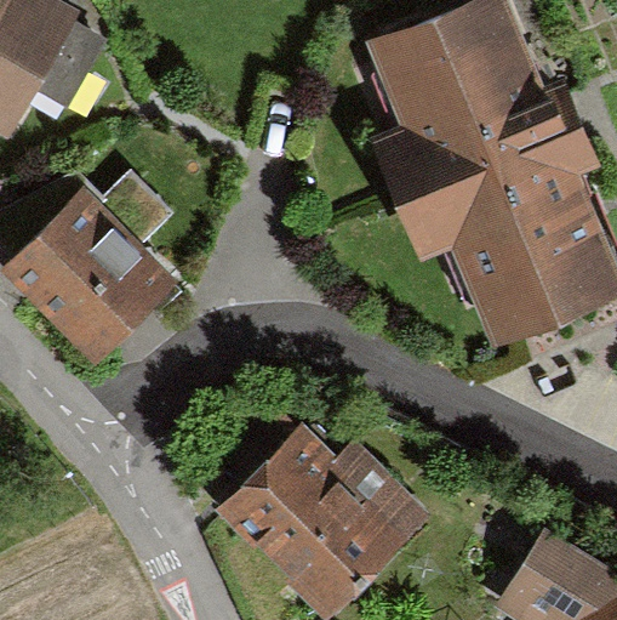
[(76,0),(0,0),(0,143),(76,0)]
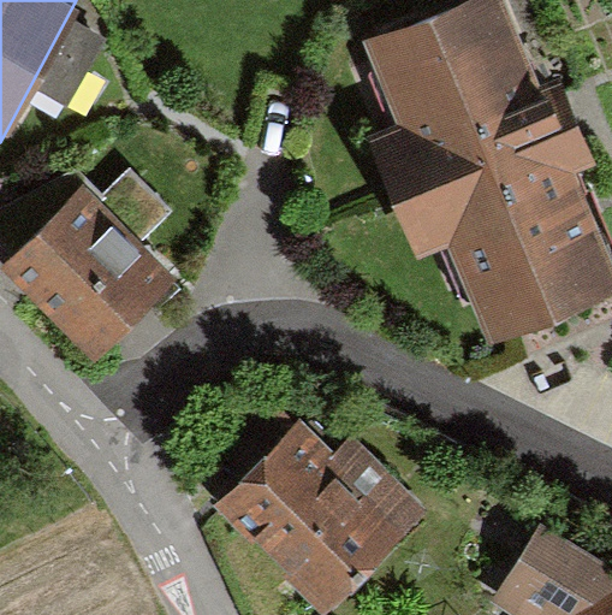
[(474,0),(362,47),(396,129),(369,140),(416,253),(447,240),(489,343),(611,291),(611,259),(577,175),(596,167),(560,78),(540,87),(504,0),(474,0)]
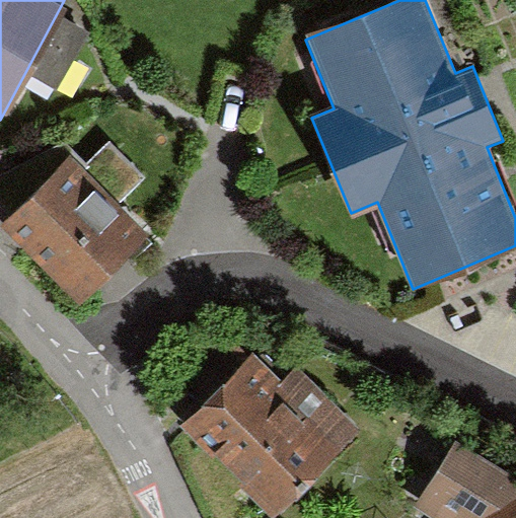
[(81,164),(62,143),(0,175),(0,210),(7,218),(3,223),(78,307),(152,242),(115,201),(141,177),(108,141),(81,164)]
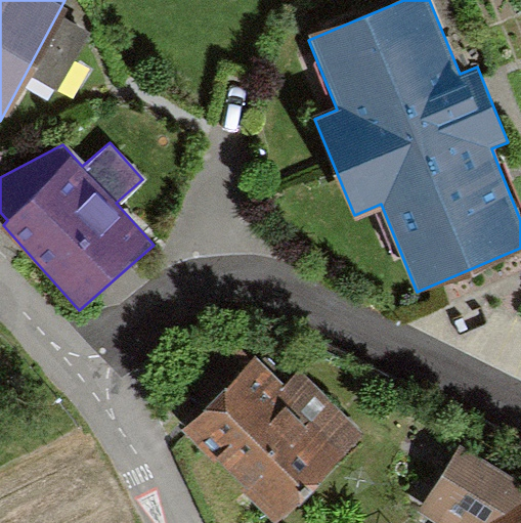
[(283,382),(253,354),(179,435),(276,522),(285,522),(367,433),(296,367),(283,382)]
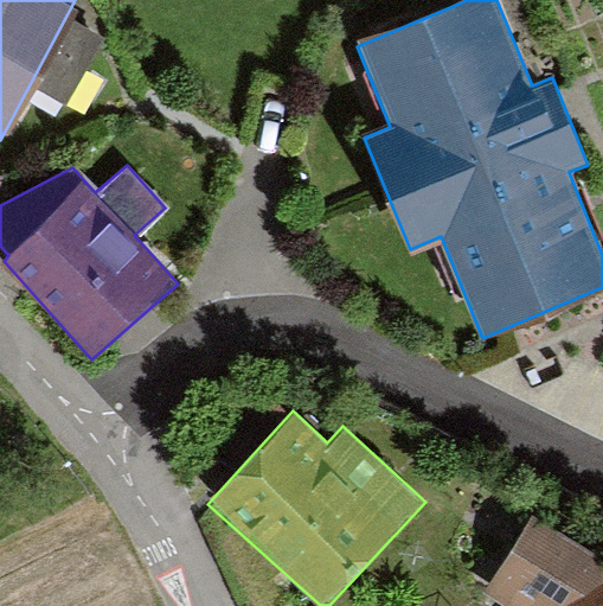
[(505,605),(602,605),(602,557),(531,517),(482,593),(505,605)]
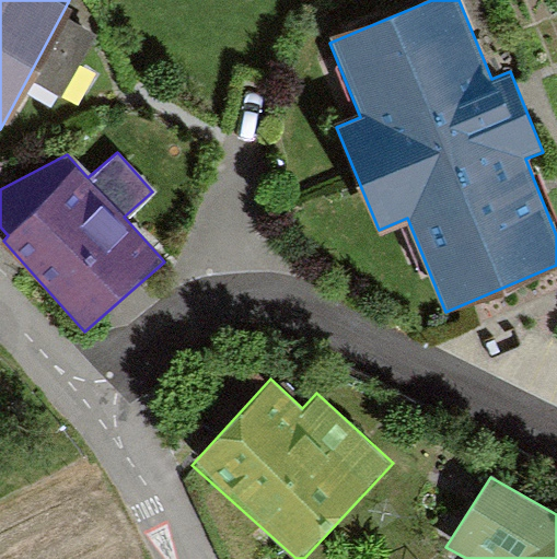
All buildings are outlined.
